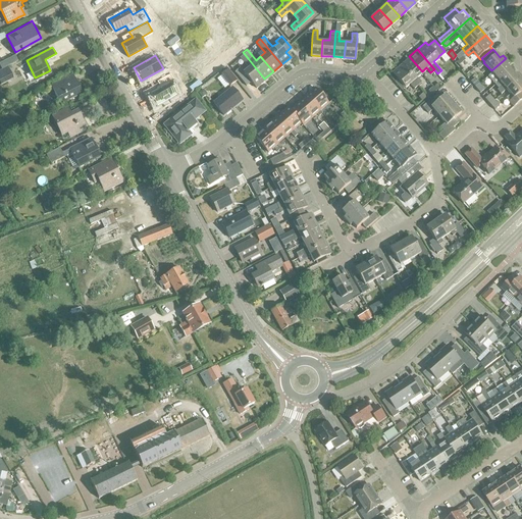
[(409,56),(401,63),(418,83),(421,81),(417,75),(422,71),(409,56)]
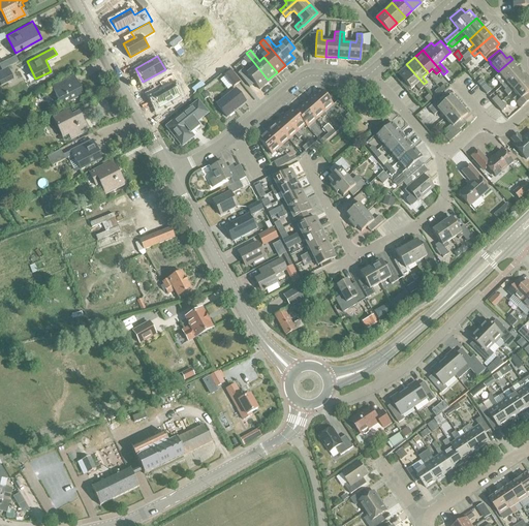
[(268,80),(251,59),(247,62),(251,67),(247,71),(243,66),(238,70),(249,85),(254,81),(259,87),(268,80)]
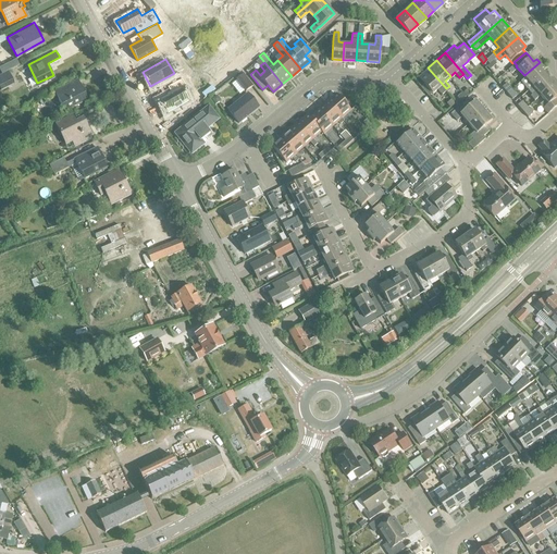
[(520,79),(528,88),(545,73),(541,69),(543,66),(540,62),(524,75),(520,79)]
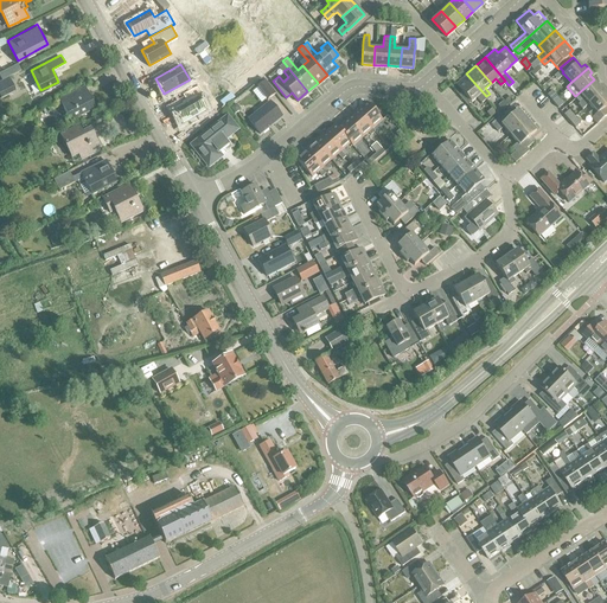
[(486,96),(466,74),(455,83),(461,90),(459,92),(467,102),(470,100),(471,100),(477,95),(481,101),(486,96)]
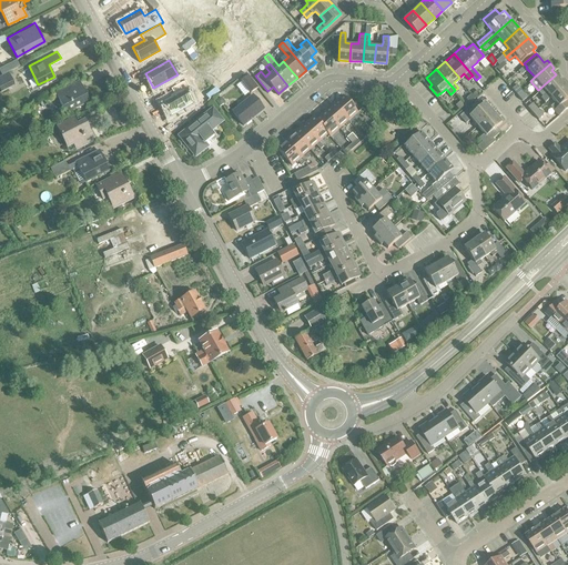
[(0,73),(0,86),(1,90),(14,83),(8,70),(0,73)]
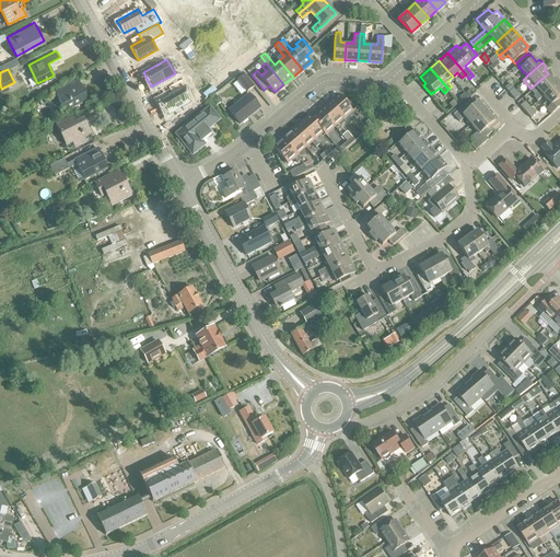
[(237,78),(247,90),(254,84),(244,72),(237,78)]
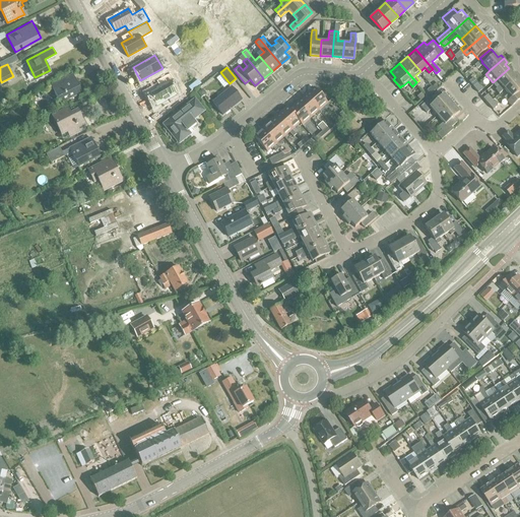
[(500,83),(504,87),(518,74),(515,71),(513,73),(509,68),(493,82),(497,86),(500,83)]
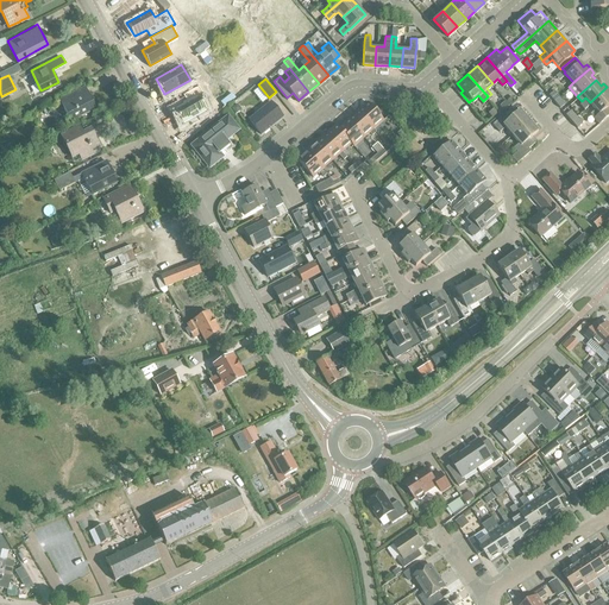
[(188,100),(174,108),(183,125),(208,109),(200,95),(205,92),(200,83),(183,93),(188,100)]
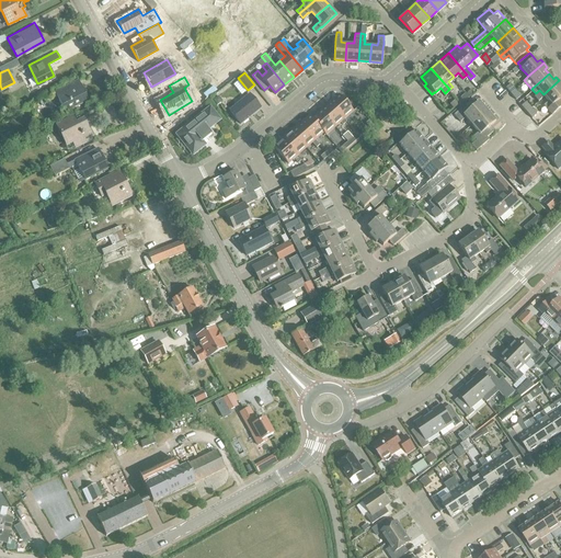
[(560,82),(559,80),(544,94),(548,99),(544,103),(549,110),(551,113),(560,103),(560,100),(559,98),(560,94),(560,88),(560,87),(560,86),(560,82)]
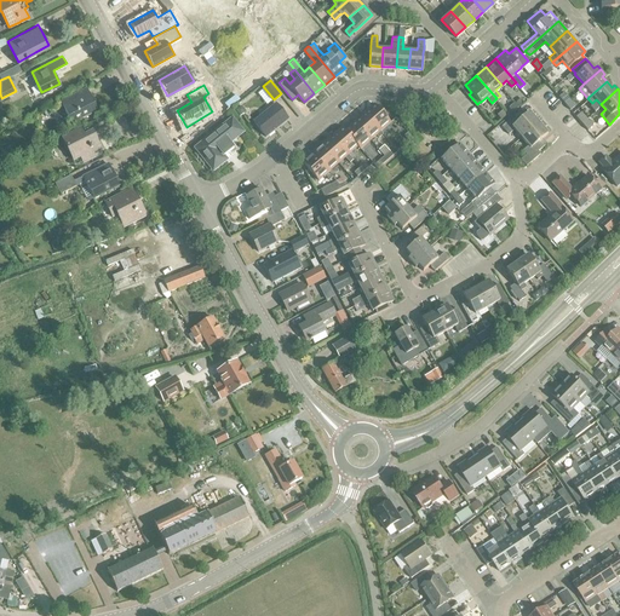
[(558,95),(564,101),(569,97),(563,90),(558,95)]
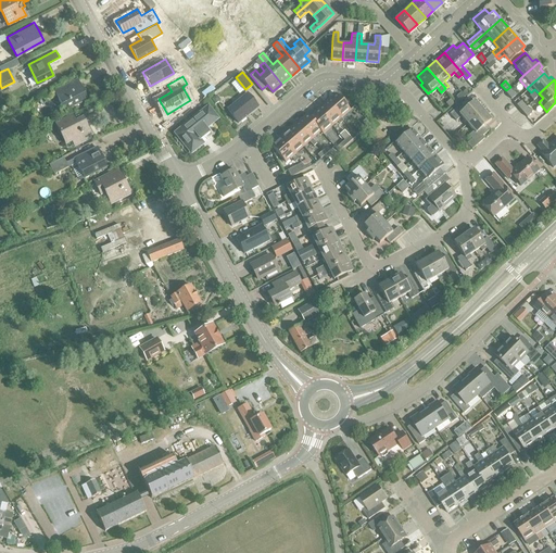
[(53,89),(64,109),(87,96),(79,83),(70,88),(66,83),(53,89)]
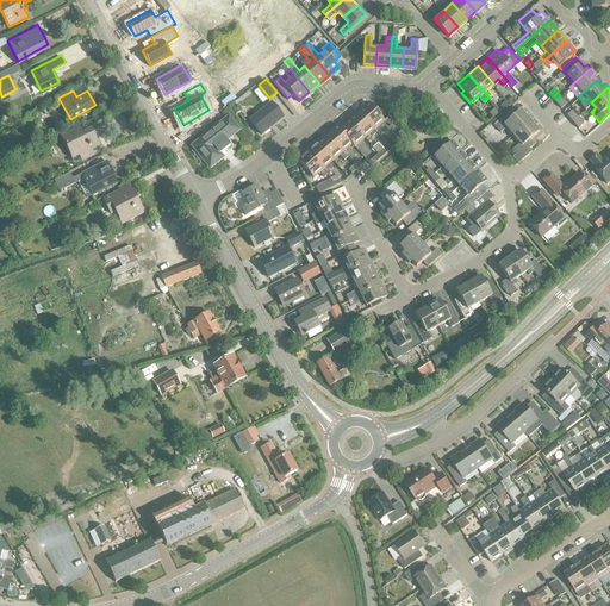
[(560,95),(555,99),(560,106),(566,101),(560,95)]
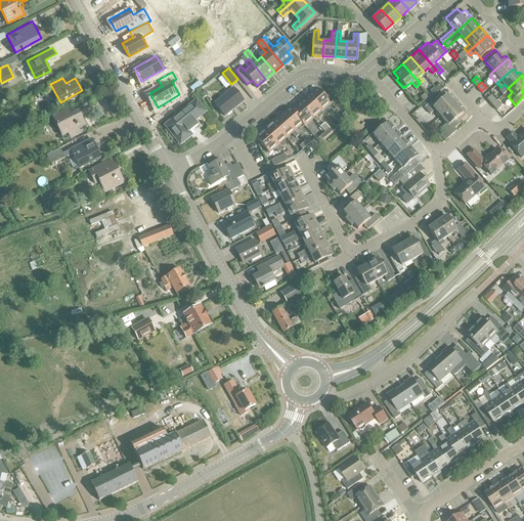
[(214,101),(224,114),(243,98),(232,86),(214,101)]
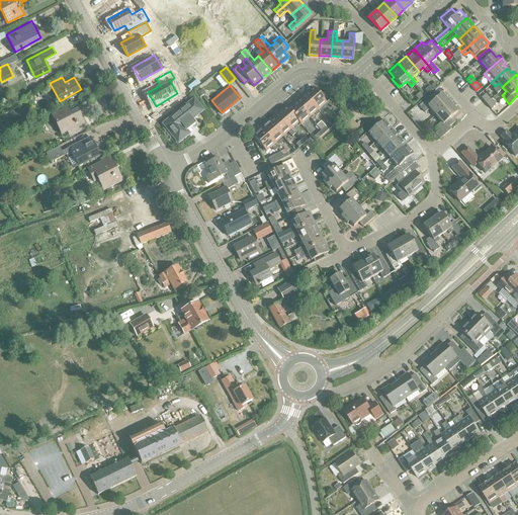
[(312,85),(304,93),(317,107),(326,100),(312,85)]
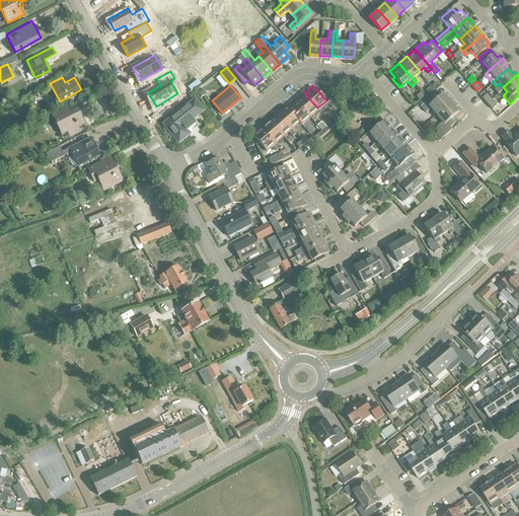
[(197,90),(201,95),(205,91),(202,86),(197,90)]
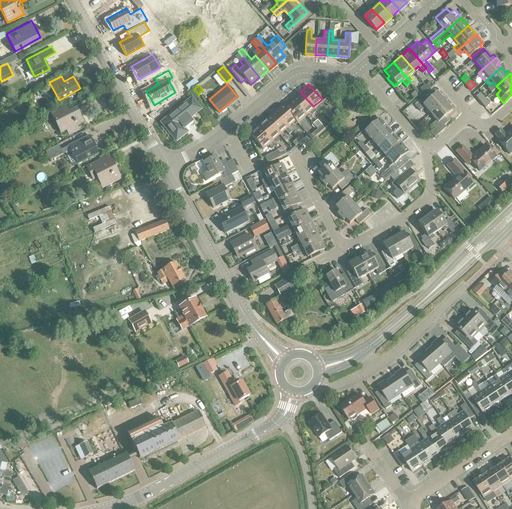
[(424,105),(430,112),(444,99),(436,91),(432,95),(428,90),(414,102),(420,109),(424,105)]
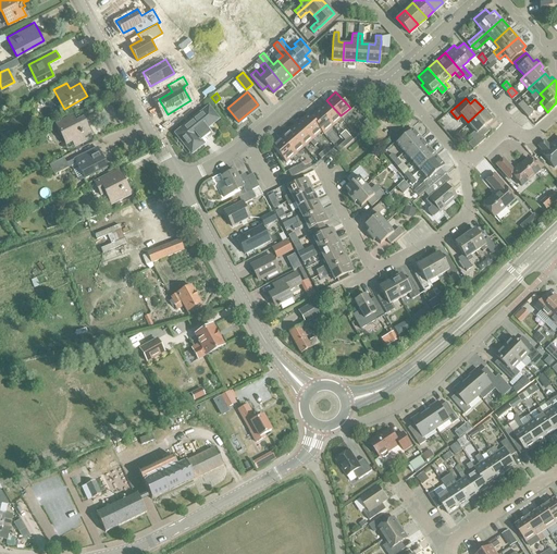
[(517,102),(522,109),(527,105),(521,99),(517,102)]
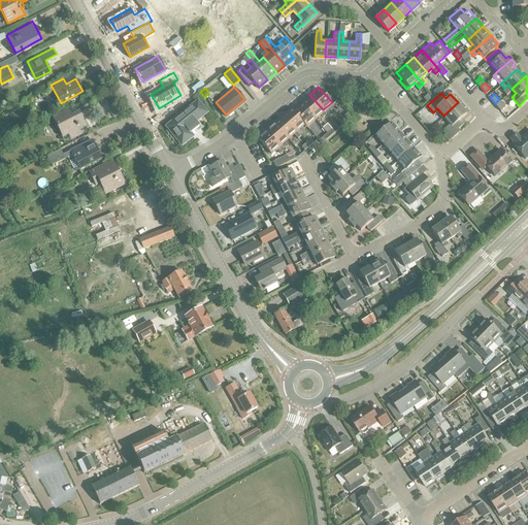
[(309,95),(301,102),(315,118),(320,112),(323,115),(325,112),(323,109),(309,95)]
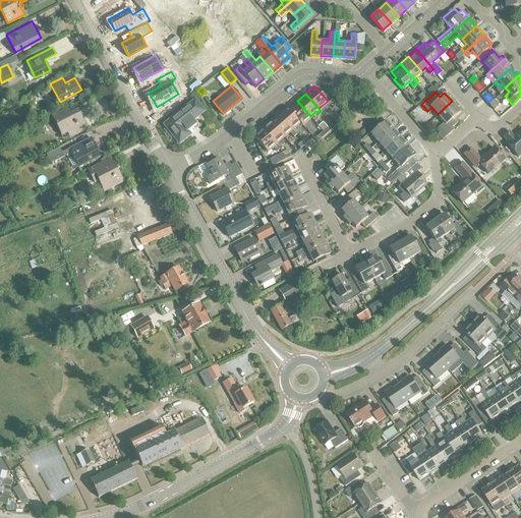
[(194,98),(164,122),(178,141),(189,132),(187,129),(195,122),(192,118),(204,109),(194,98)]
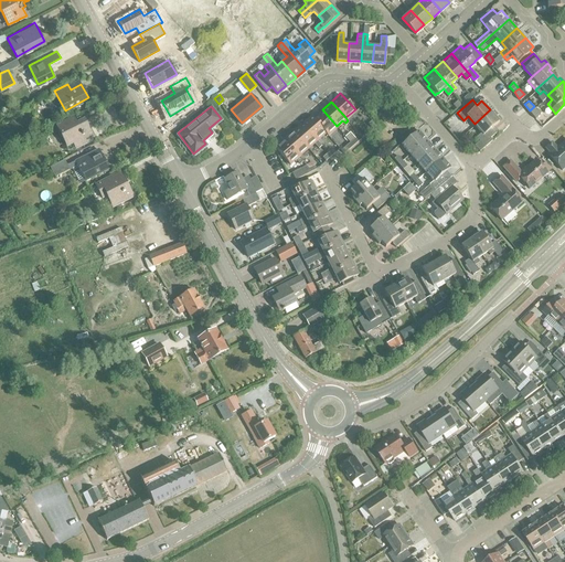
[(534,106),(530,110),(534,116),(535,117),(540,113),(534,106)]
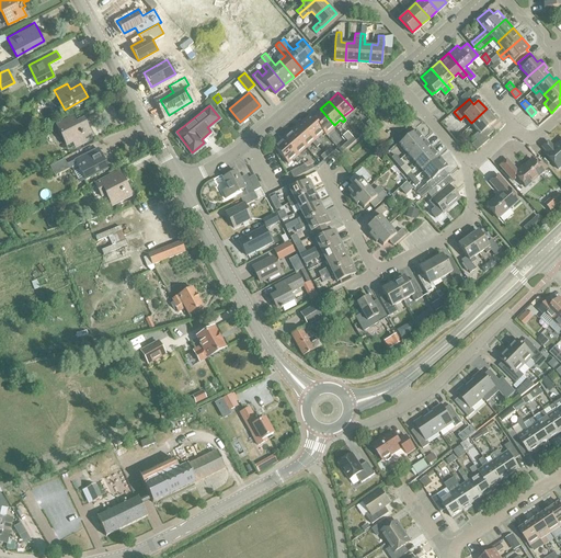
[(320,109),(311,115),(311,116),(323,131),(325,133),(334,125),(320,109)]
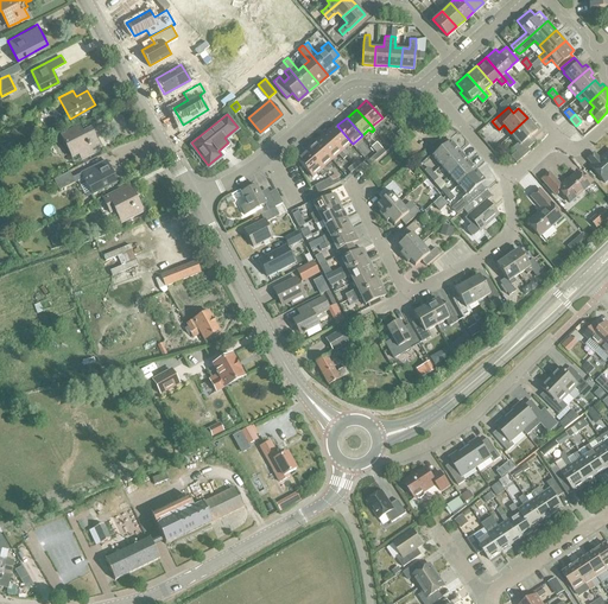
[(527,118),(511,133),(518,140),(512,145),(515,150),(511,154),(515,160),(530,148),(527,146),(536,139),(531,133),(537,128),(527,118)]
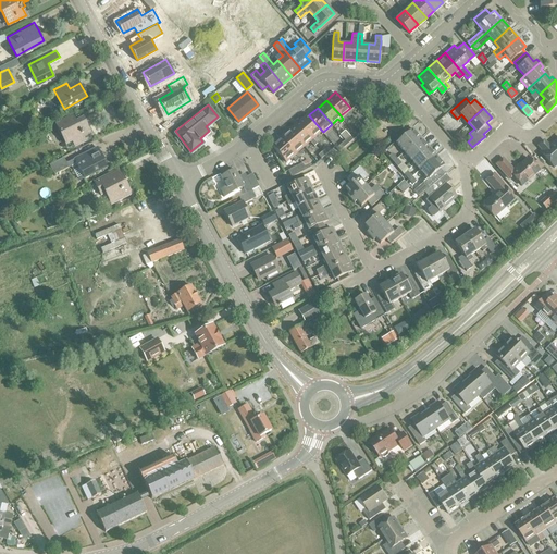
[(307,112),(298,121),(312,136),(321,130),(309,115),(309,114),(307,112)]
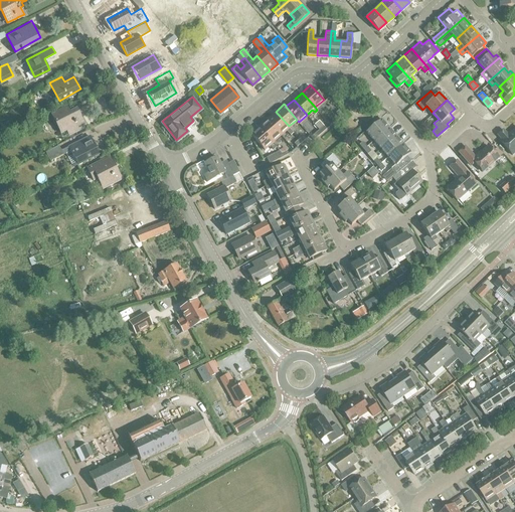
[(51,113),(60,131),(67,128),(69,133),(78,128),(75,124),(82,120),(77,111),(67,116),(63,107),(51,113)]
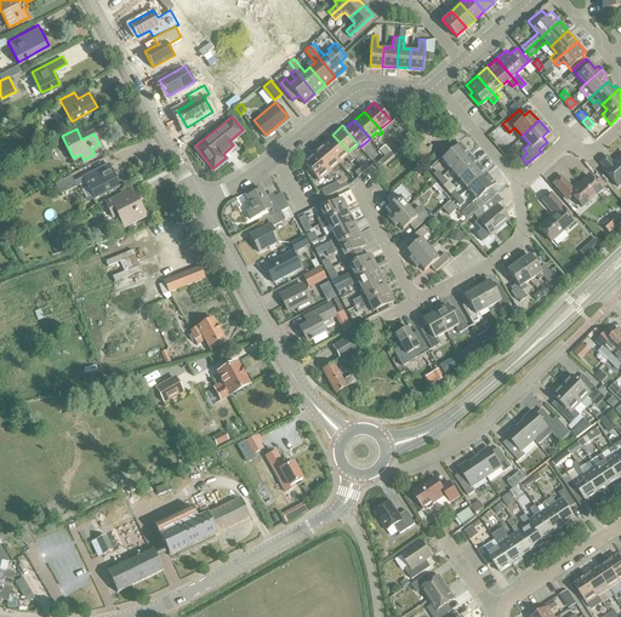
[(332,135),(323,143),(339,161),(345,155),(349,160),(353,158),(348,153),(332,135)]
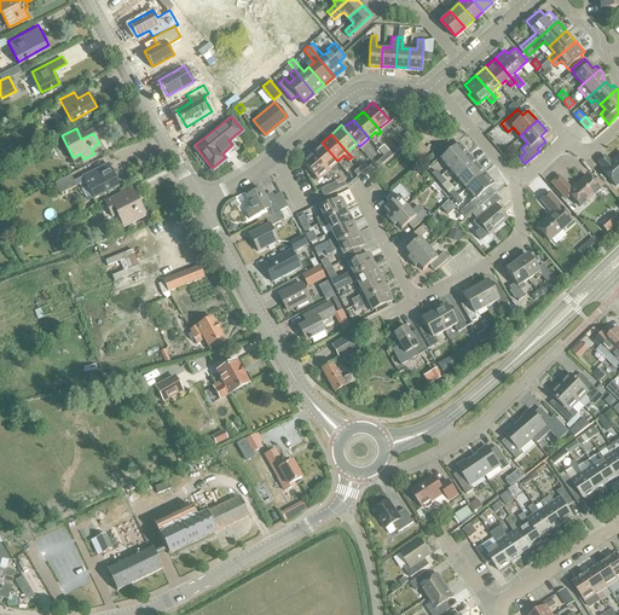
[(440,156),(449,167),(467,150),(458,140),(440,156)]
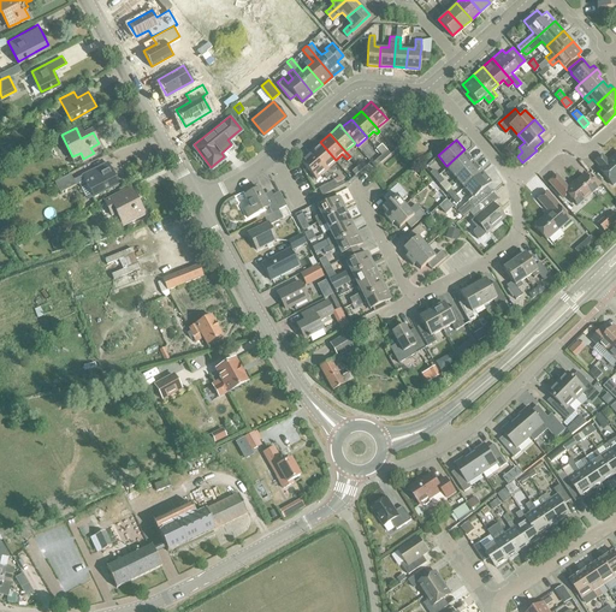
[(320,142),(309,150),(326,167),(336,160),(320,142)]
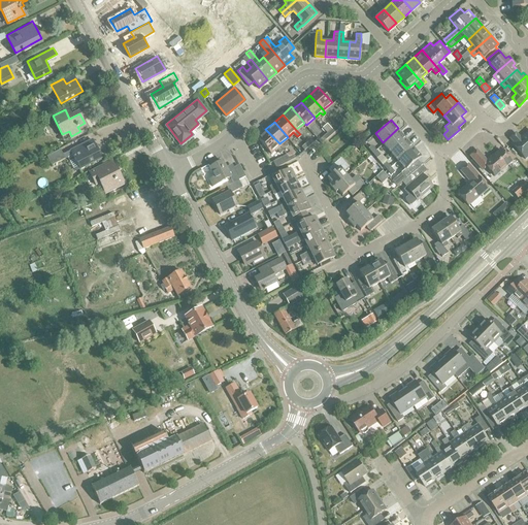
[(322,126),(327,131),(329,134),(334,130),(327,122),(322,126)]
